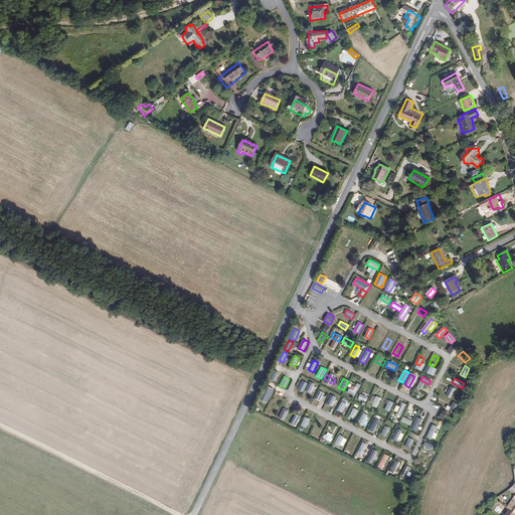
[(424,382),(420,380),(416,387),(420,390),(424,382)]
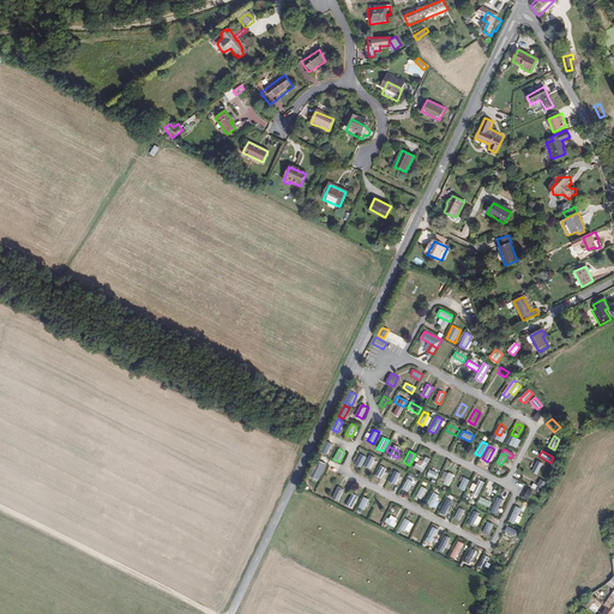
[(360,468),(366,457),(361,455),(355,465),(360,468)]
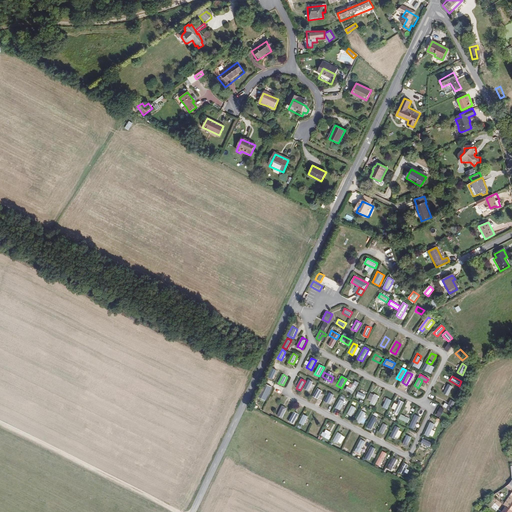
[(307,391),(312,382),(308,380),(303,389),(307,391)]
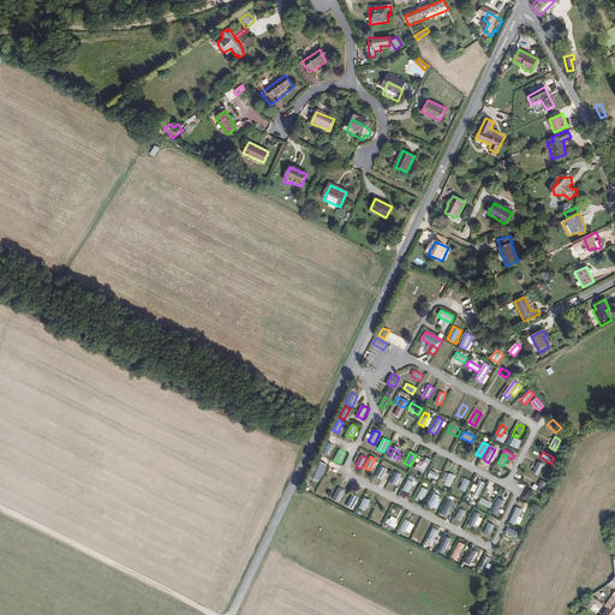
[(317,481),(327,464),(320,460),(310,477),(317,481)]
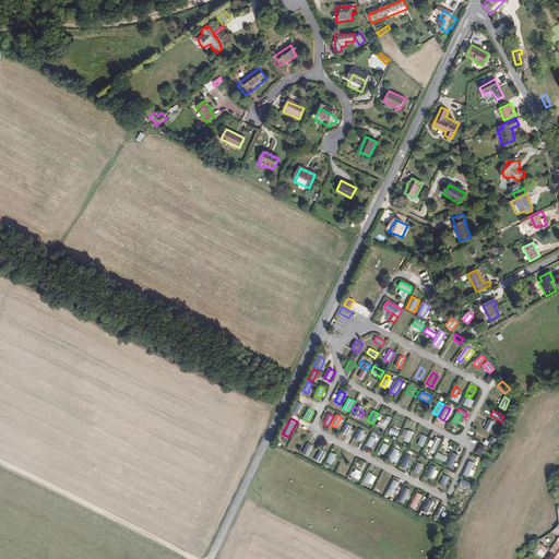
[(495,423),(489,419),(484,429),(489,432),(495,423)]
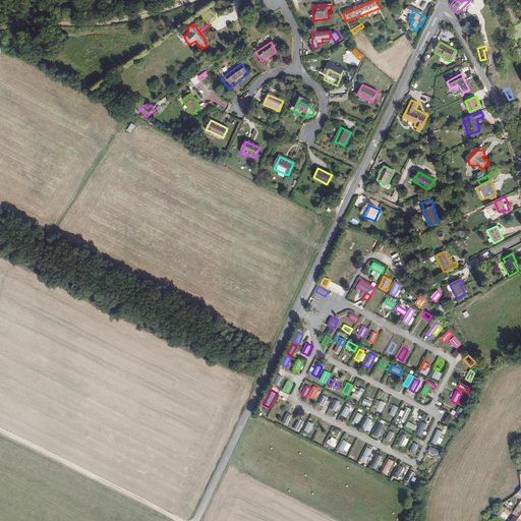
[(323,407),(328,398),(323,396),(319,404),(323,407)]
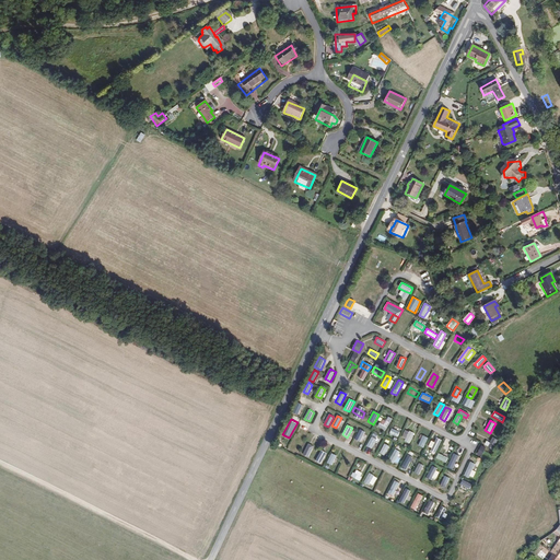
[(399,433),(392,429),(389,433),(397,438),(399,433)]
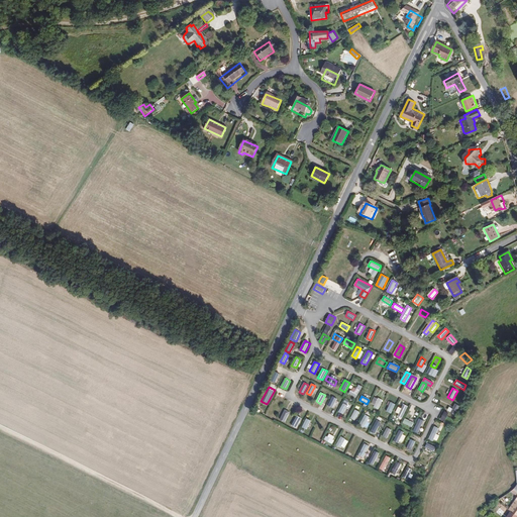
[(328,406),(332,408),(337,399),(333,397),(328,406)]
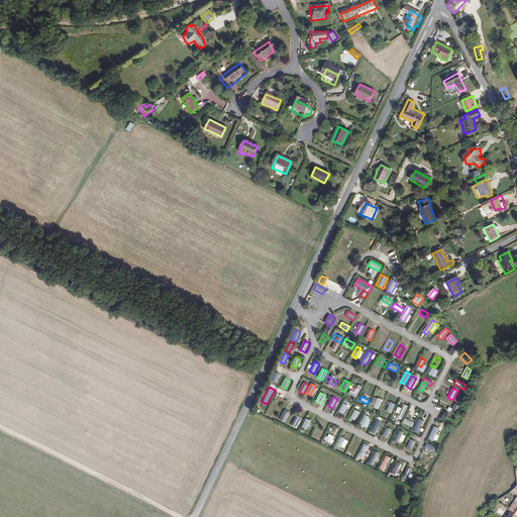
[(383,401),(378,398),(378,399),(375,404),(373,407),(378,410),(383,401)]
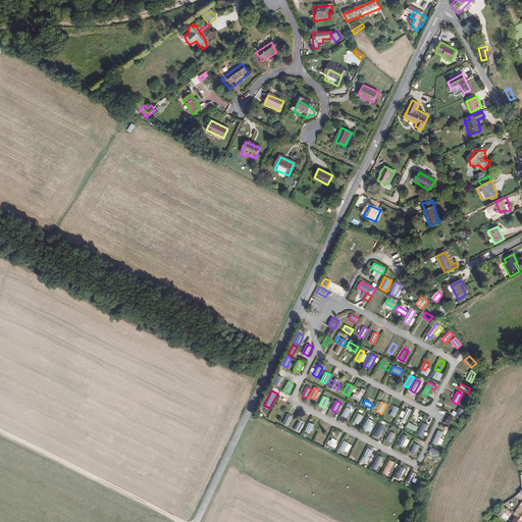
[(399,405),(394,403),(388,411),(394,414),(399,405)]
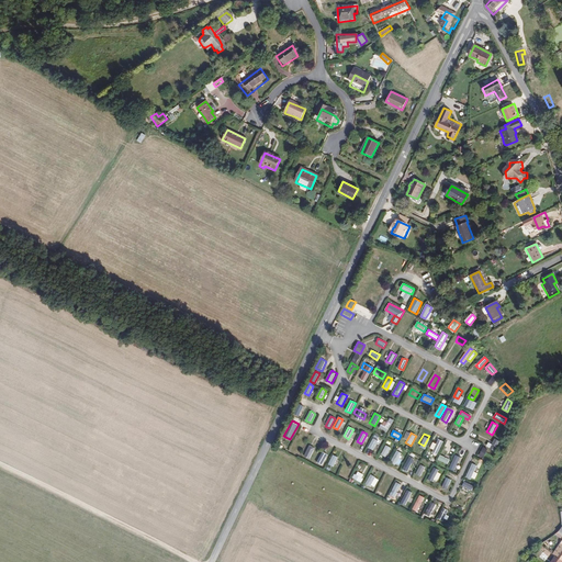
[(378,441),(373,439),(368,448),(372,451),(378,441)]
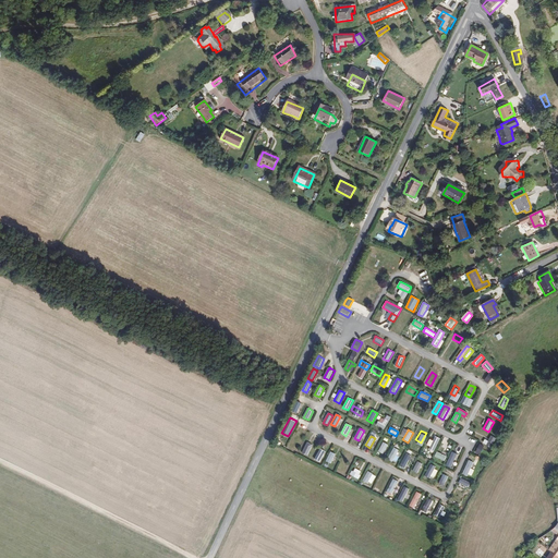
[(497,439),(492,436),(489,439),(487,441),(488,441),(486,445),(492,448),(497,439)]
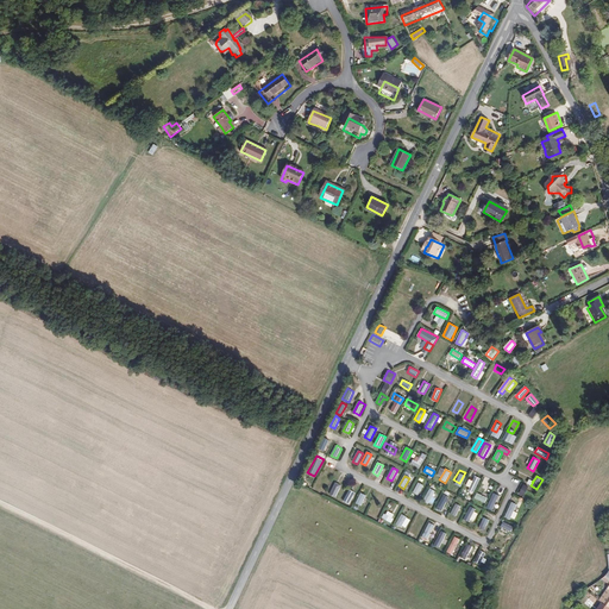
[(343,487),(336,483),(330,494),(336,497),(343,487)]
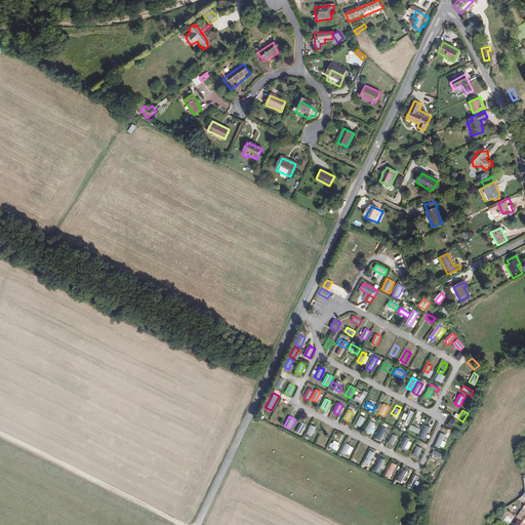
[(366,419),(360,416),(356,426),(361,429),(366,419)]
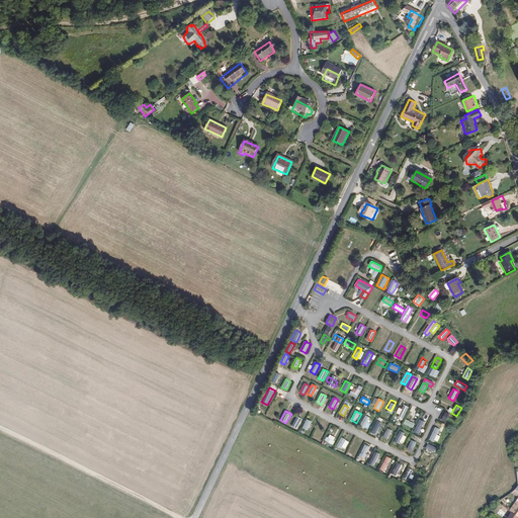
[(370,418),(365,416),(360,425),(365,428),(370,418)]
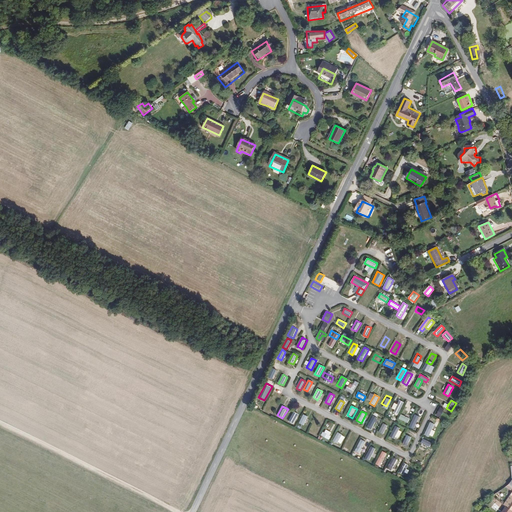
[(299,417),(290,412),(287,416),(297,421),(299,417)]
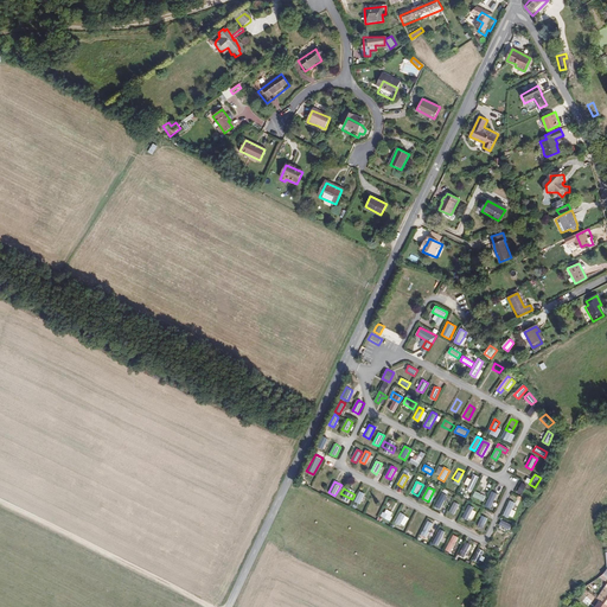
[(486,497),(475,491),(472,497),(483,503),(486,497)]
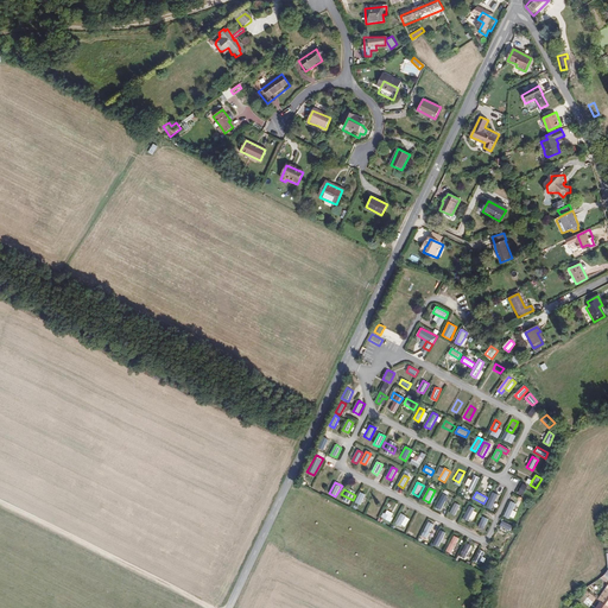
[(367,495),(361,493),(355,502),(361,506),(367,495)]
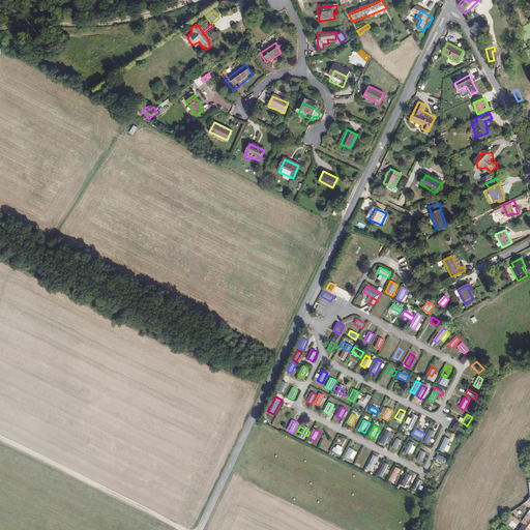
[(435,433),(430,430),(424,438),(430,441),(435,433)]
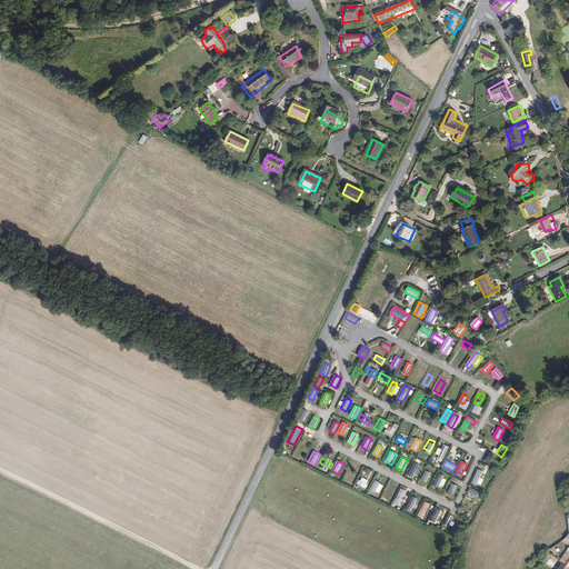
[(420,466),(413,462),(407,475),(412,478),(420,466)]
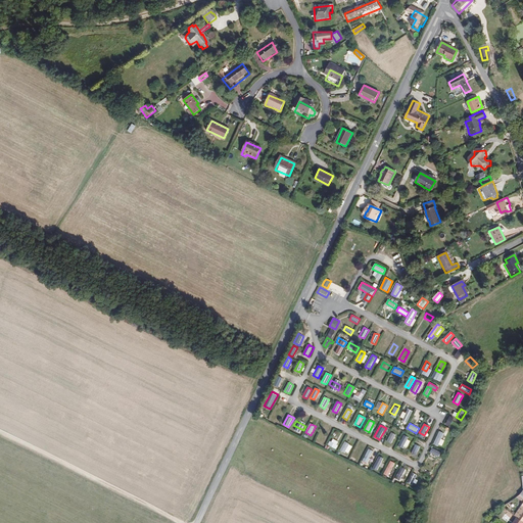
[(397,433),(392,430),(385,443),(390,445),(397,433)]
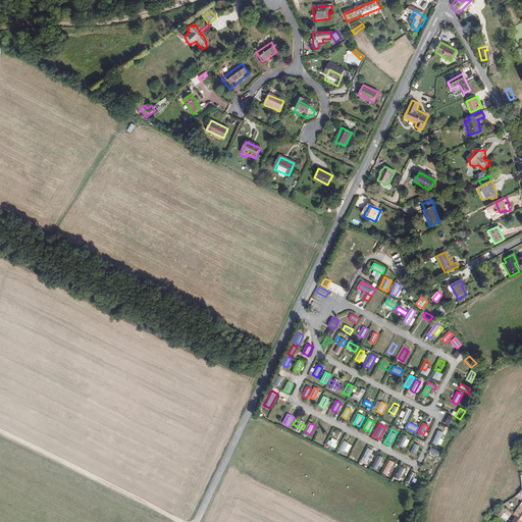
[(439,431),(432,444),(436,446),(437,444),(440,438),(444,433),(439,431)]
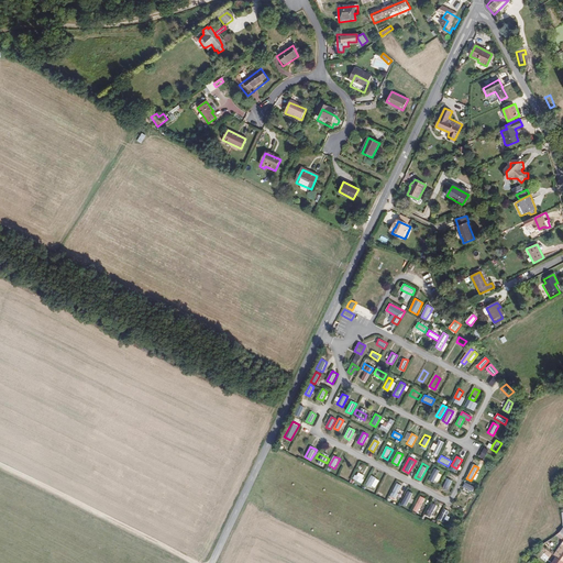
[(367,484),(376,488),(381,479),(371,475),(367,484)]
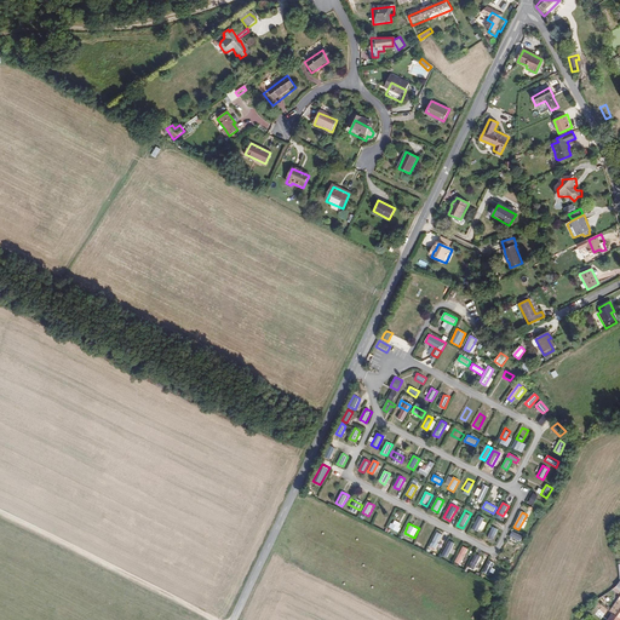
[(499,530),(492,527),(487,538),(494,541),(499,530)]
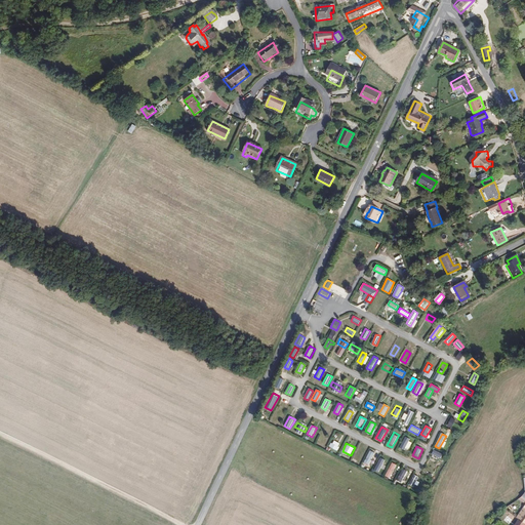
[(363,453),(358,450),(353,458),(358,461),(363,453)]
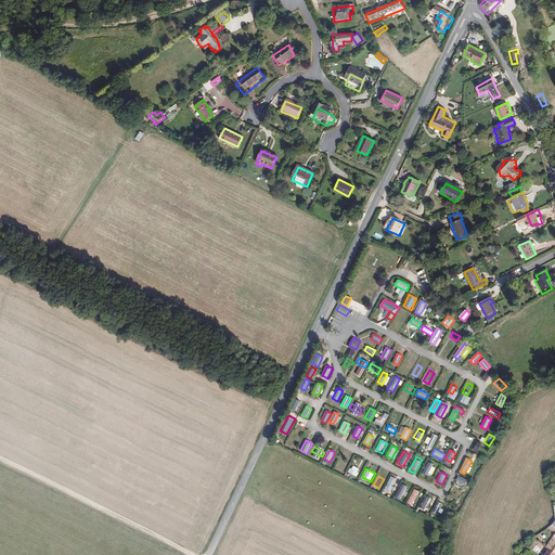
[(468,481),(459,476),(456,480),(459,481),(463,485),(466,486),(468,481)]
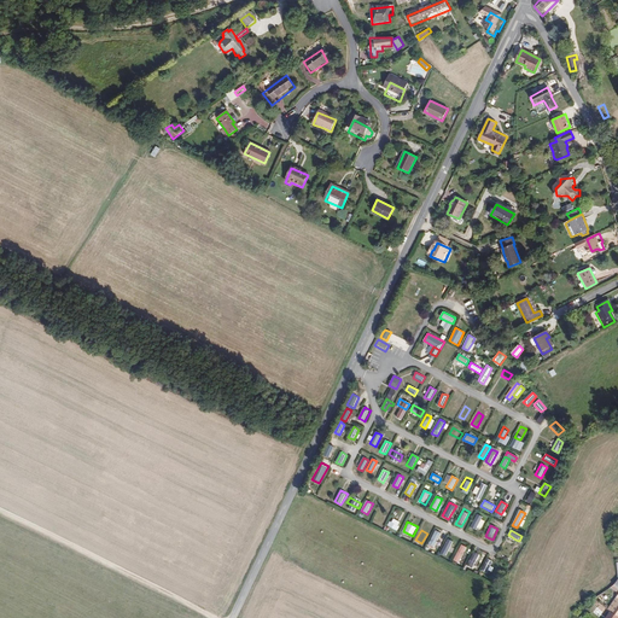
[(436,531),(429,544),(433,547),(442,534),(436,531)]
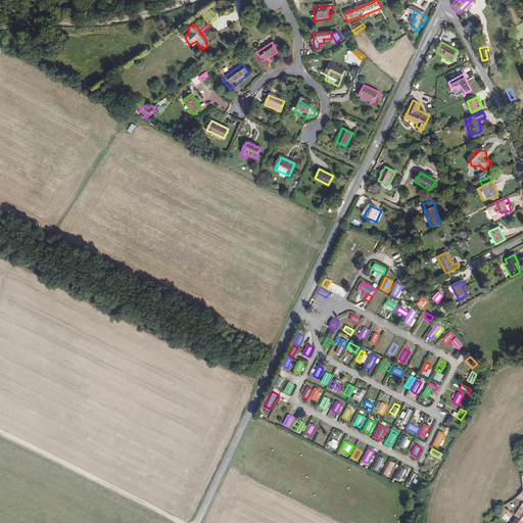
[(395,464),(390,461),(383,474),(387,477),(395,464)]
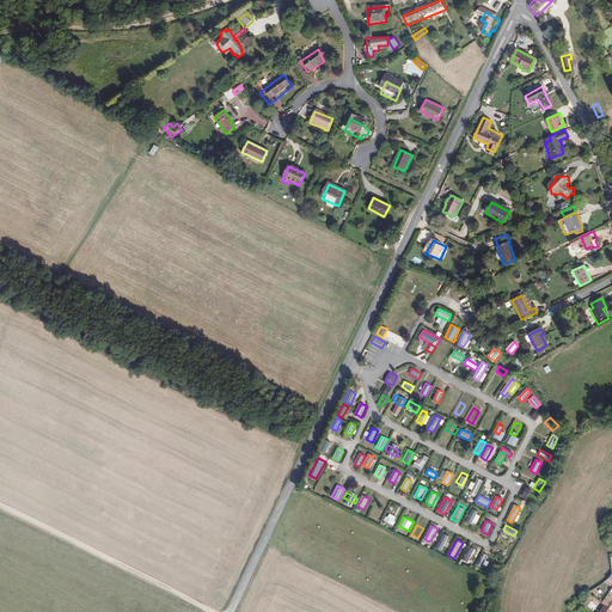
[(475,550),(470,546),(461,560),(467,563),(471,556),(475,550)]
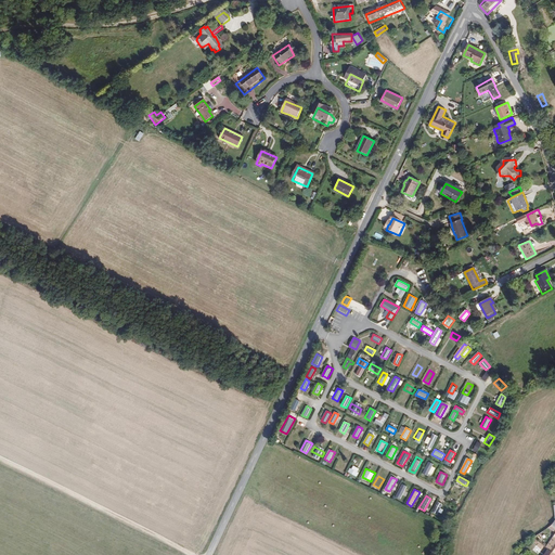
[(443,505),(438,502),(431,513),(437,516),(439,513),(441,508),(443,505)]
